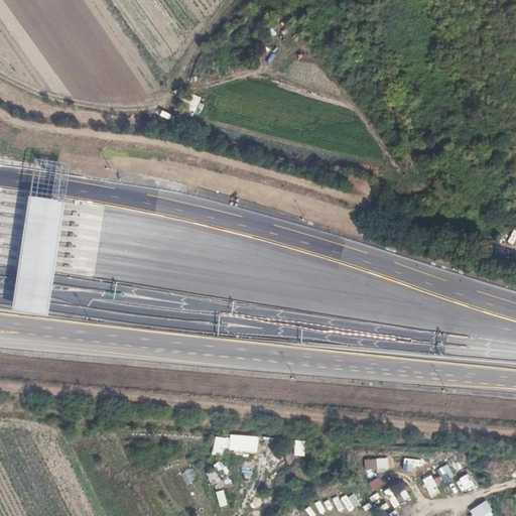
[(437,470),(443,482),(454,476),(447,465),(437,470)]
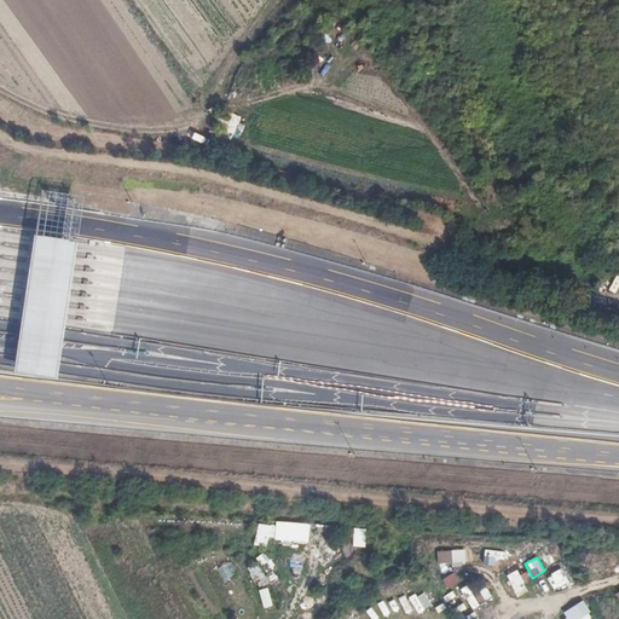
[(545,574),(551,590),(568,583),(562,567),(545,574)]
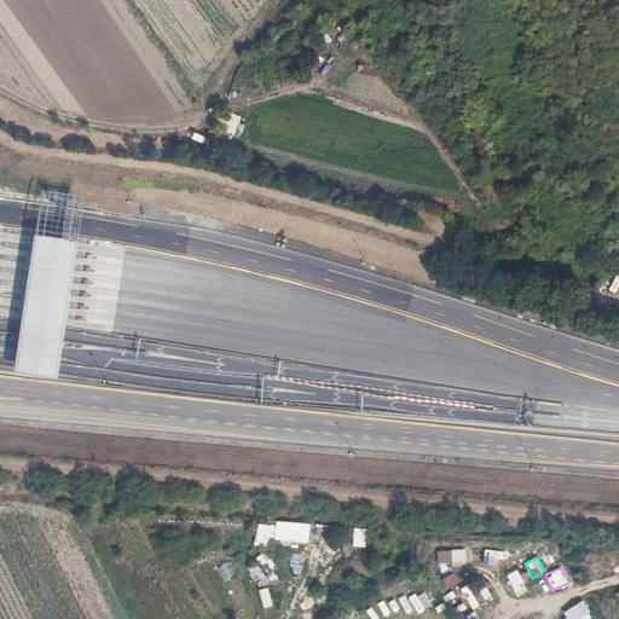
[(507,590),(524,583),(518,570),(501,577),(507,590)]
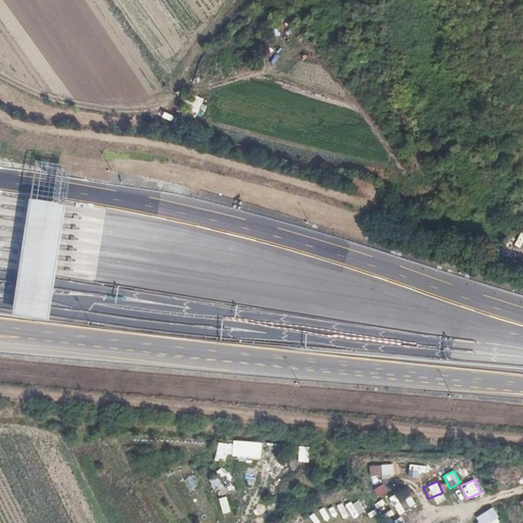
[(382,485),(373,488),(377,496),(385,493),(382,485)]
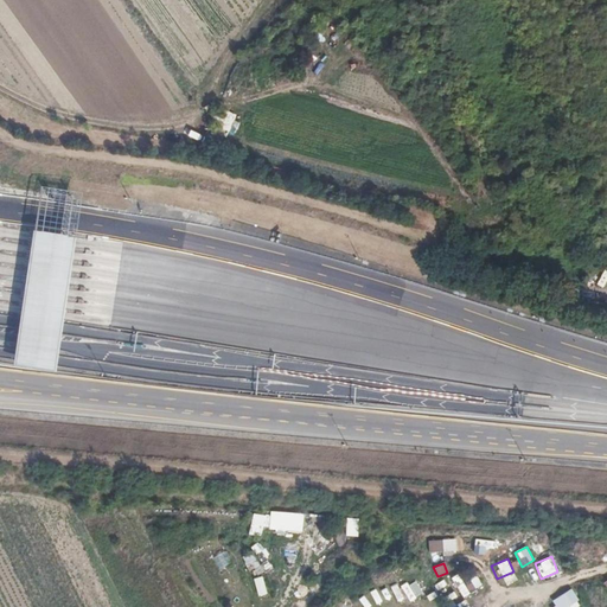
[(461,596),(481,587),(472,567),(452,576),(461,596)]
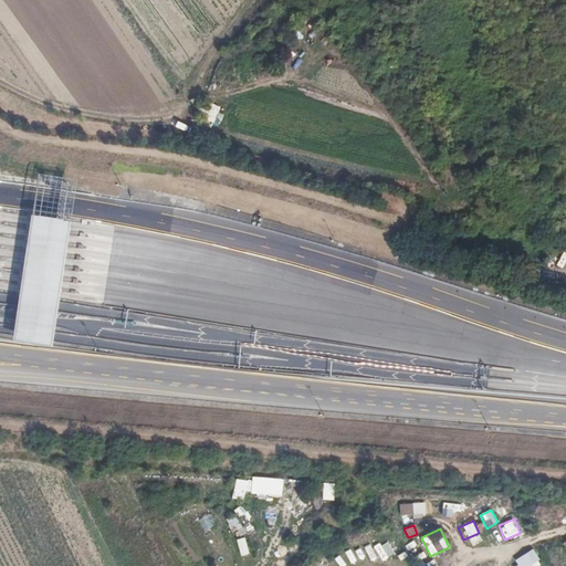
[(387,541),(374,547),(381,561),(394,554),(387,541)]
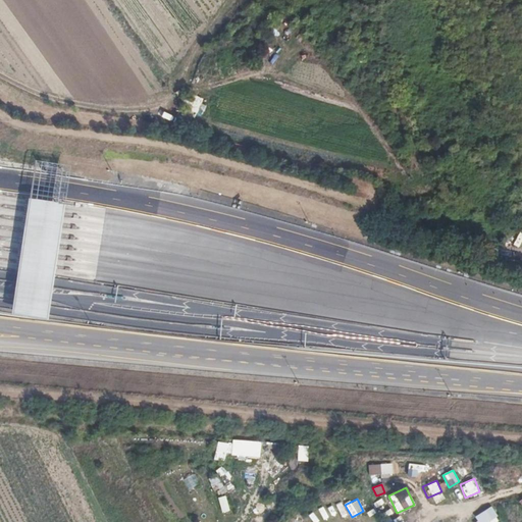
[(328,505),(322,507),(328,521),(334,519),(328,505)]
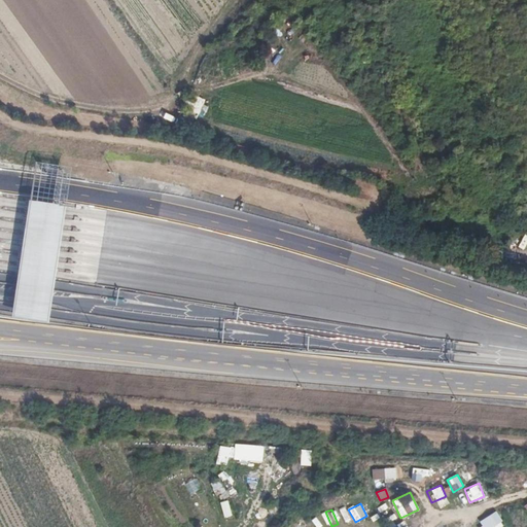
[(495,511),(479,521),(483,526),(499,526),(504,524),(495,511)]
